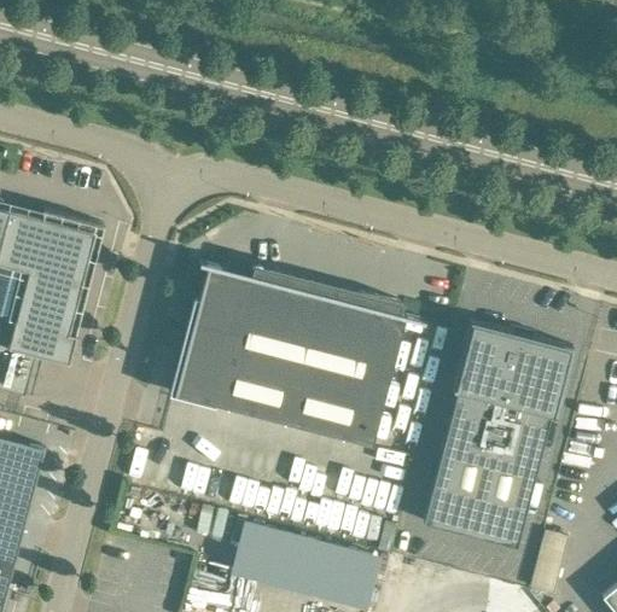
[(0,390),(25,397),(36,355),(69,365),(105,227),(44,211),(41,219),(0,208),(0,390)]
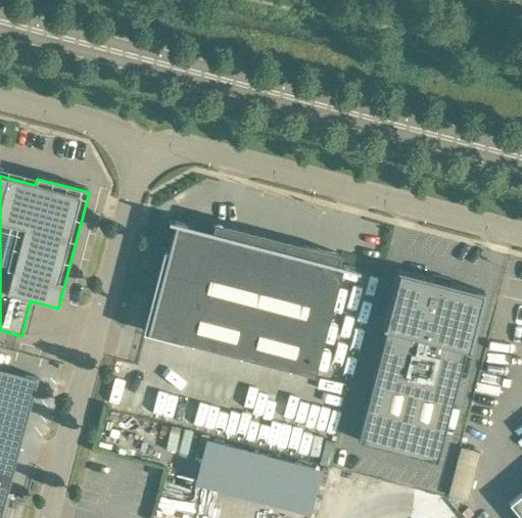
[(359,275),(360,273),(340,268),(342,259),(214,225),(209,239),(190,235),(192,229),(170,223),(169,225),(176,227),(147,336),(149,336),(315,379),(336,298),(332,297),(339,270),(359,275)]
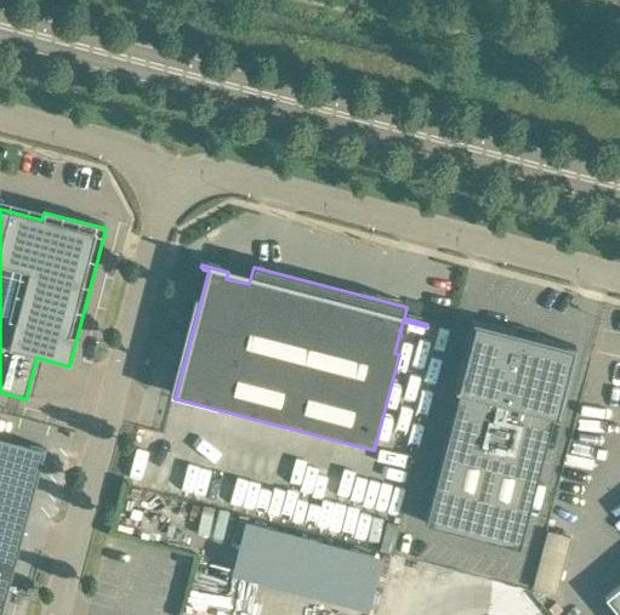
[(558,421),(576,351),(473,325),(455,394),(460,396),(426,528),(519,552),(553,420),(558,421)]
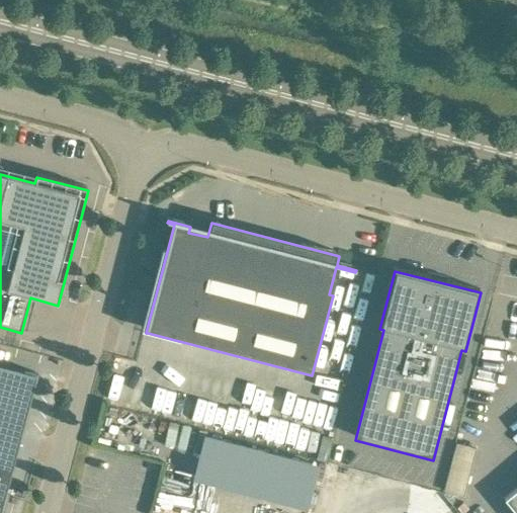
[(2,512),(37,378),(0,367),(0,512),(2,512)]
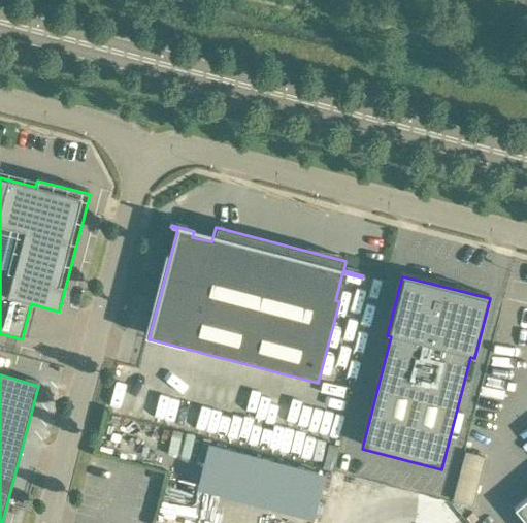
[(163,424),(219,435),(223,415),(225,416),(230,387),(223,386),(224,384),(182,376),(175,407),(166,405),(163,424)]
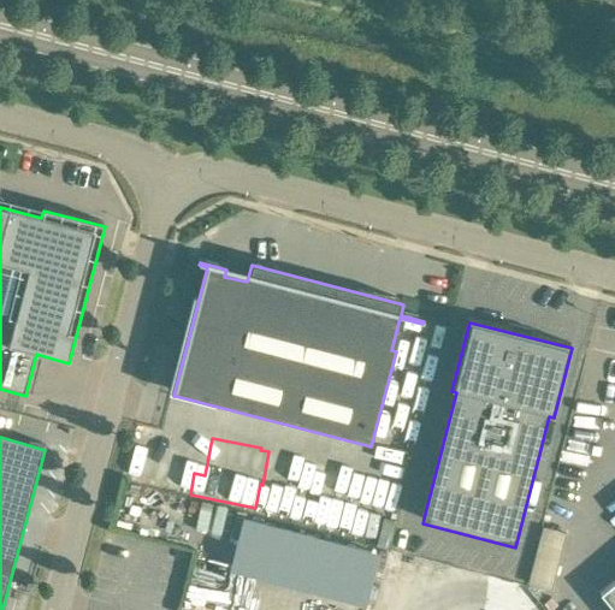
[(352,505),(400,514),(403,489),(402,489),(407,460),(384,456),(380,481),(356,477),(352,505)]
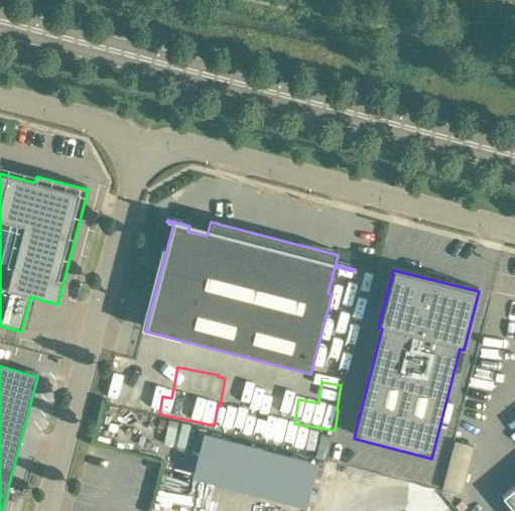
[(194,483),(309,508),(319,463),(204,437),(194,483)]
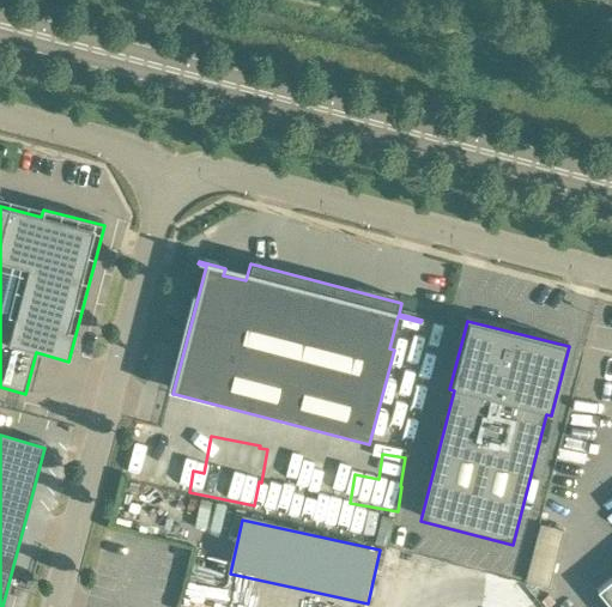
[(440,606),(447,571),(420,565),(412,601),(434,606),(440,606)]
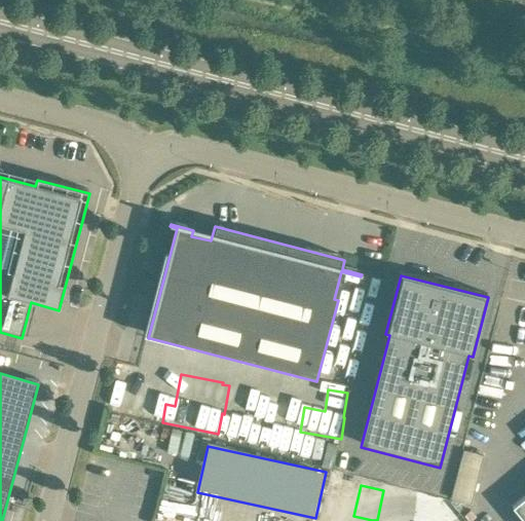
[(524,500),(513,511),(521,520),(524,520),(524,500)]
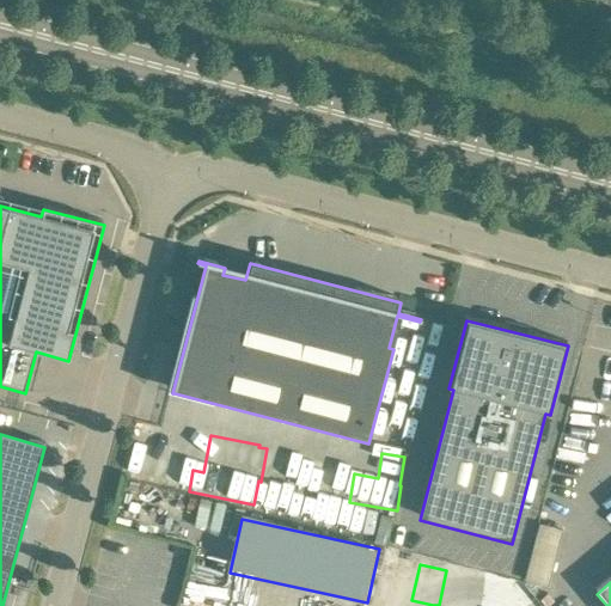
[(219,605),(222,593),(193,586),(188,605),(219,605)]
